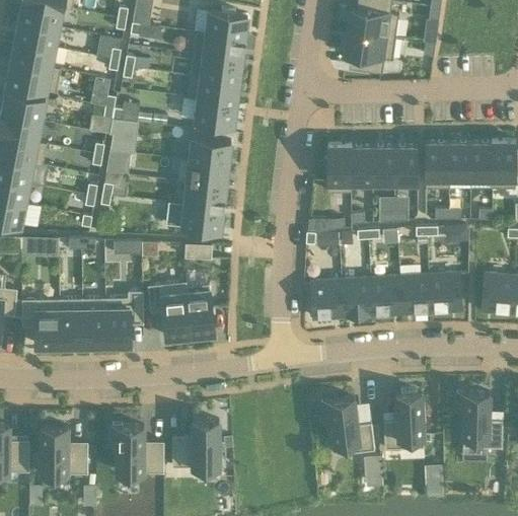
[(28,0),(23,0),(19,19),(60,27),(64,7),(28,0)]
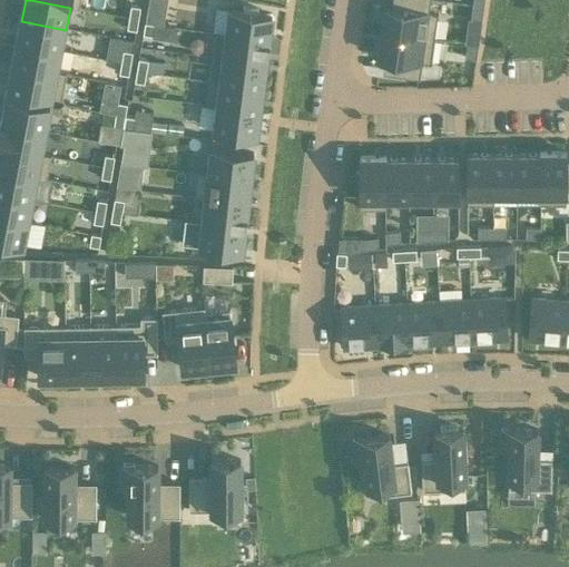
[(31,0),(70,8),(80,10),(81,0),(31,0)]
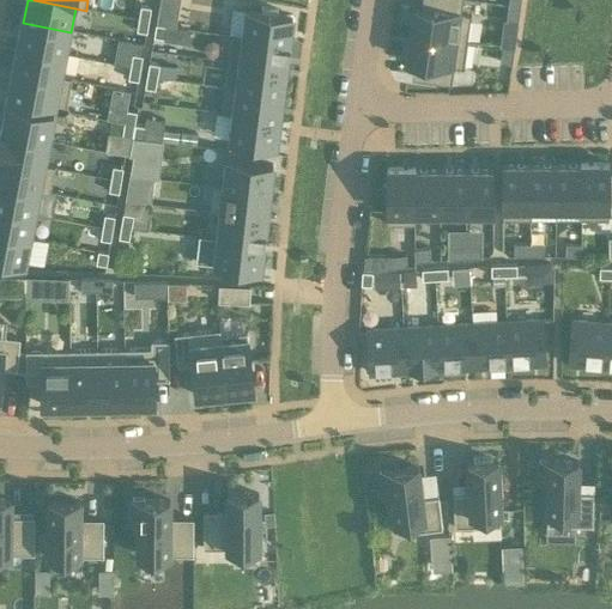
[(164,0),(163,11),(181,14),(183,0),(164,0)]
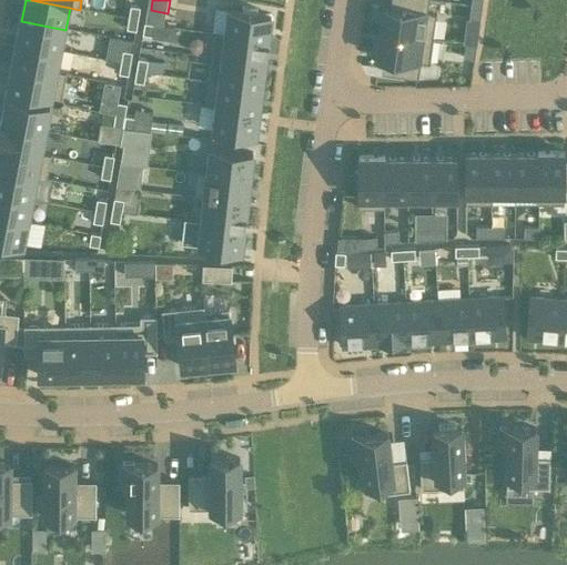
[(385,9),(381,33),(434,41),(437,17),(427,14),(429,1),(423,0),(393,0),(392,10),(385,9)]
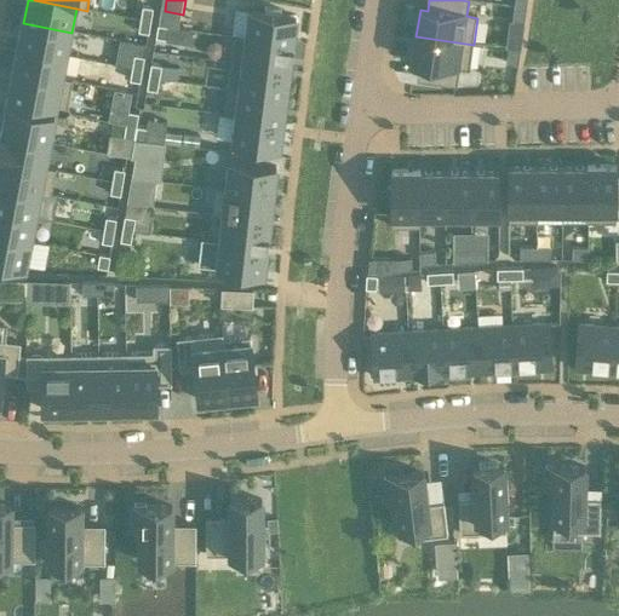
[(143,7),(142,19),(152,22),(154,9),(143,7)]
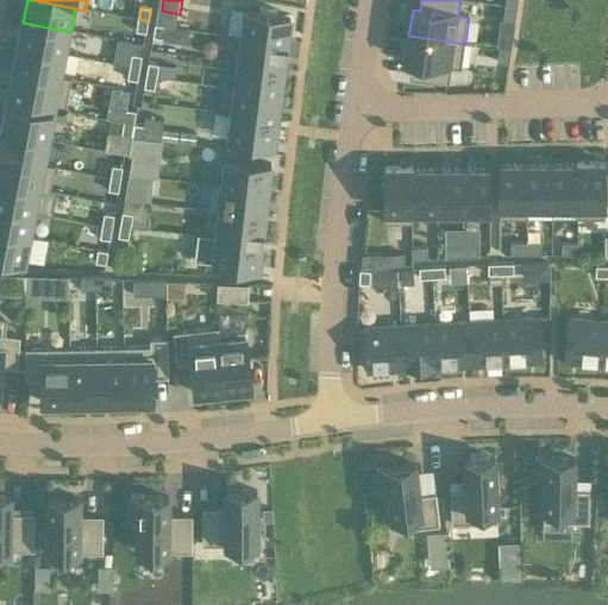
[(506,7),(503,23),(515,24),(518,8),(506,7)]
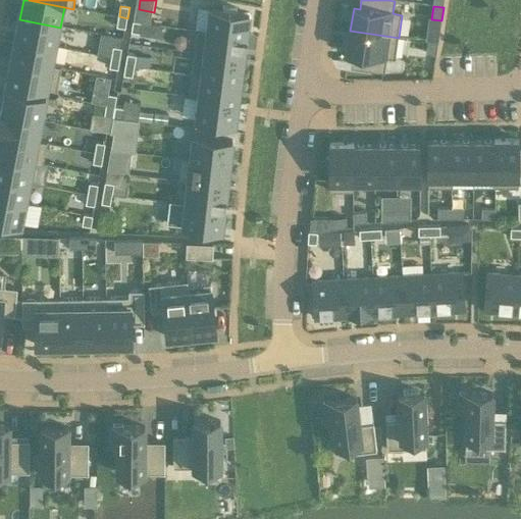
[(211,7),(208,33),(247,38),(250,12),(211,7)]
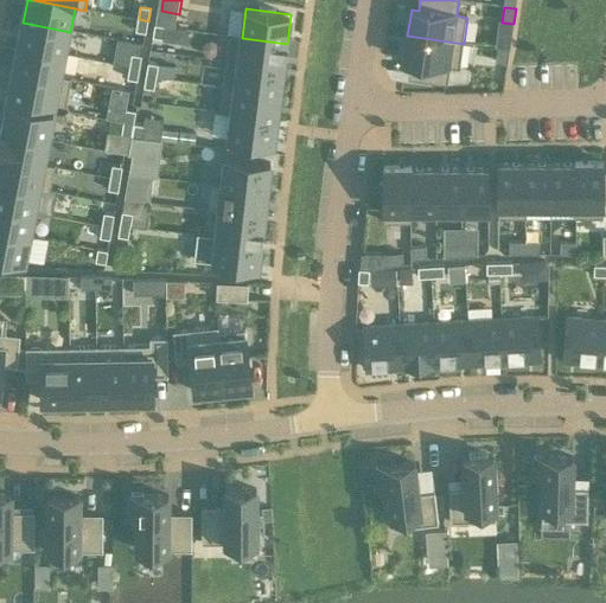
[(158,13),(155,25),(165,27),(167,14),(158,13)]
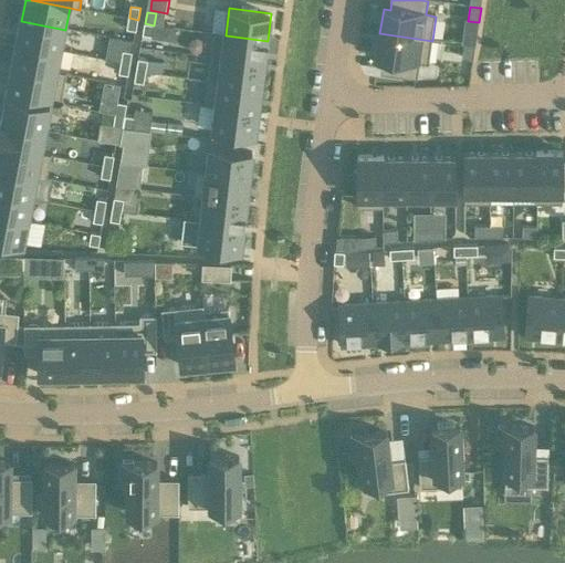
[(129,18),(127,30),(136,31),(138,20),(129,18)]
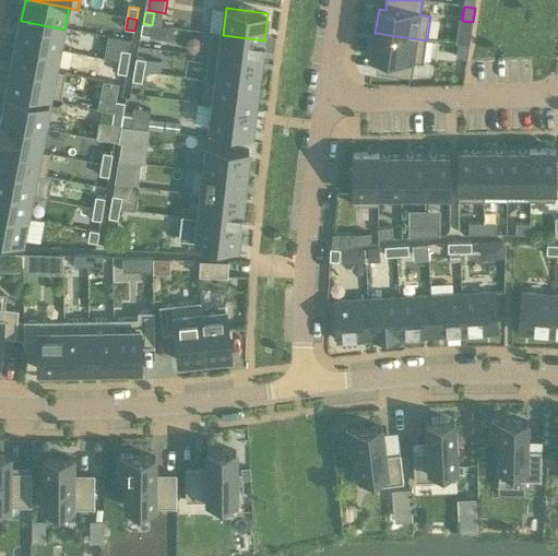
[(21,21),(18,43),(60,51),(64,30),(21,21)]
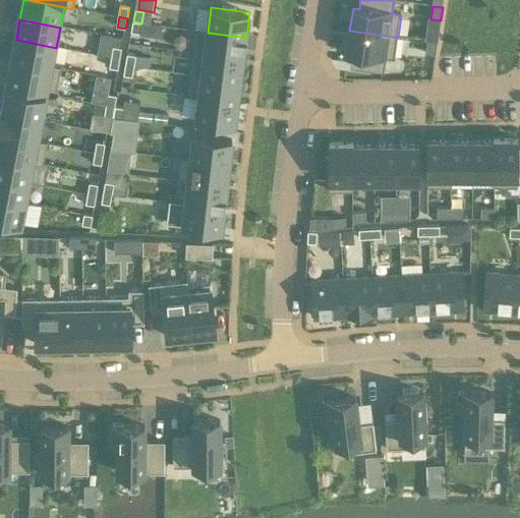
[(133,21),(131,33),(140,34),(141,23),(133,21)]
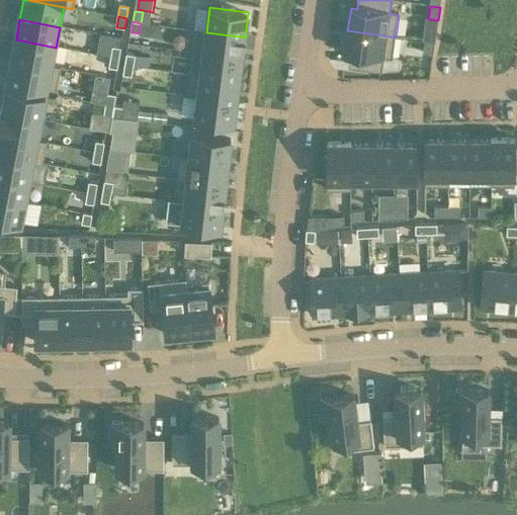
[(347,30),(344,52),(351,53),(349,67),(381,72),(383,58),(393,59),(396,37),(347,30)]
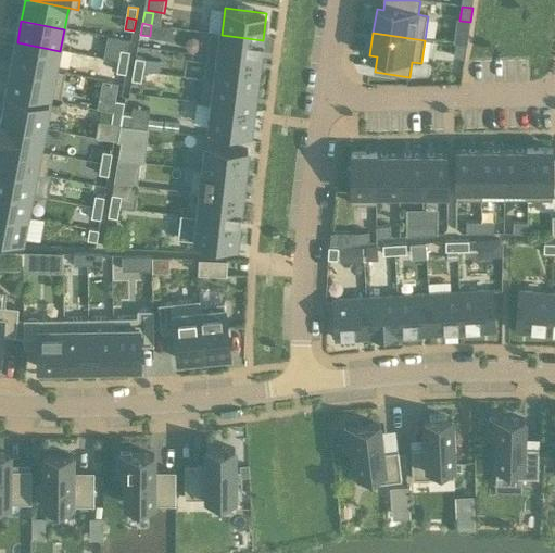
[(222,35),(218,58),(261,63),(263,40),(222,35)]
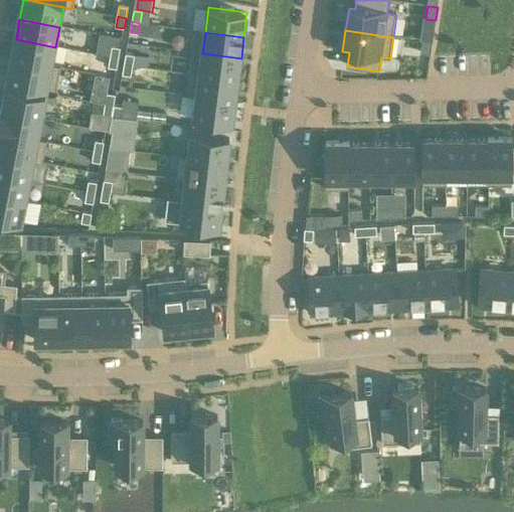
[(16,39),(12,59),(51,67),(55,47),(16,39)]
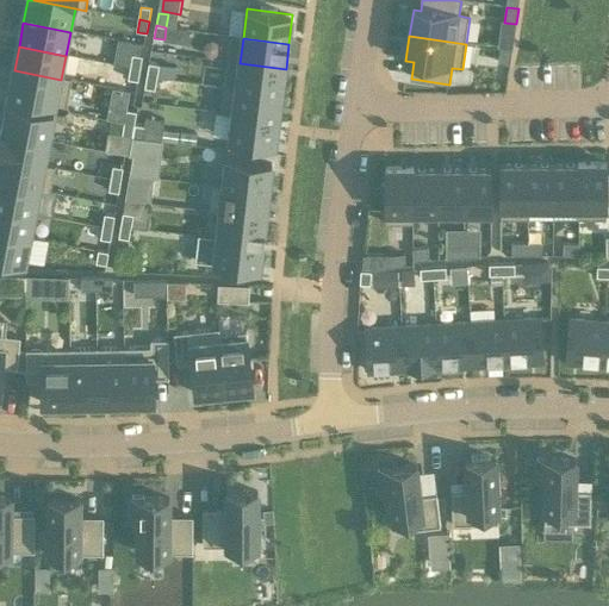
[(502,48),(499,63),(510,64),(513,50),(502,48)]
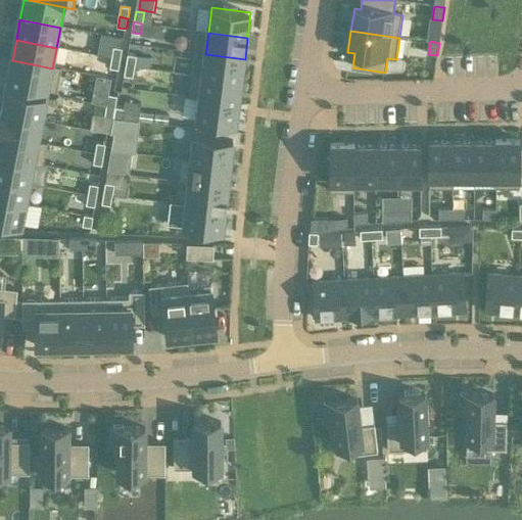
[(113,47),(112,58),(121,59),(123,49),(113,47)]
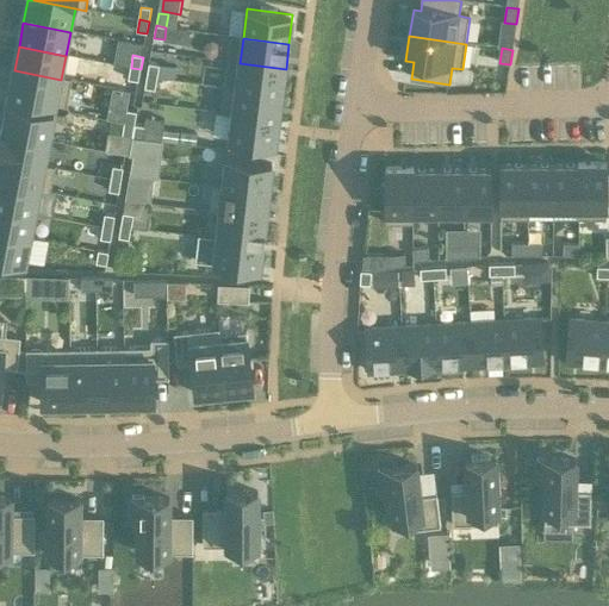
[(236,88),(236,89),(283,94),(286,69),(240,63),(236,88)]
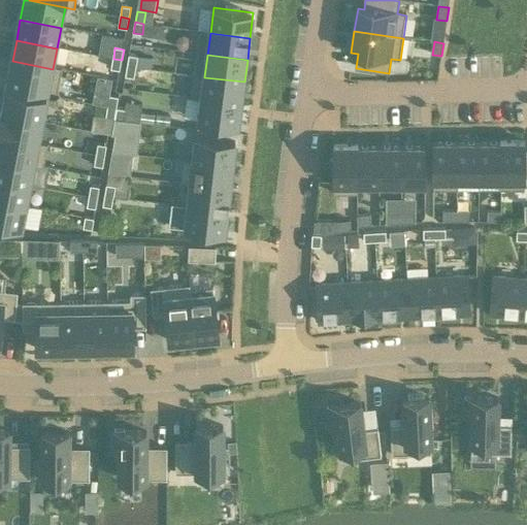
[(130,56),(128,66),(136,68),(138,57),(130,56)]
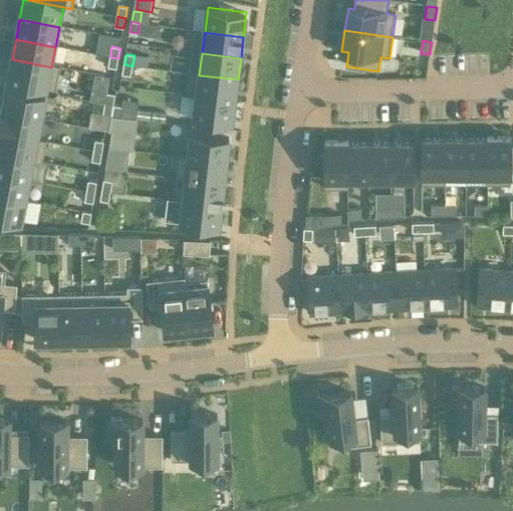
[(110,57),(108,67),(116,68),(118,58),(110,57)]
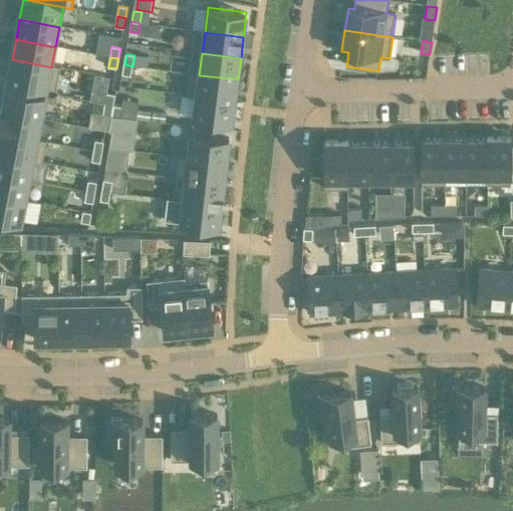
[(12,59),(8,81),(56,90),(60,68),(51,67),(12,59)]
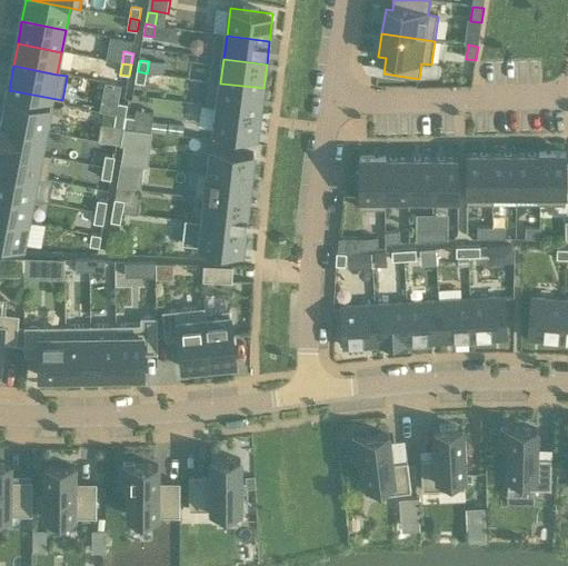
[(138,71),(136,83),(145,85),(147,73),(138,71)]
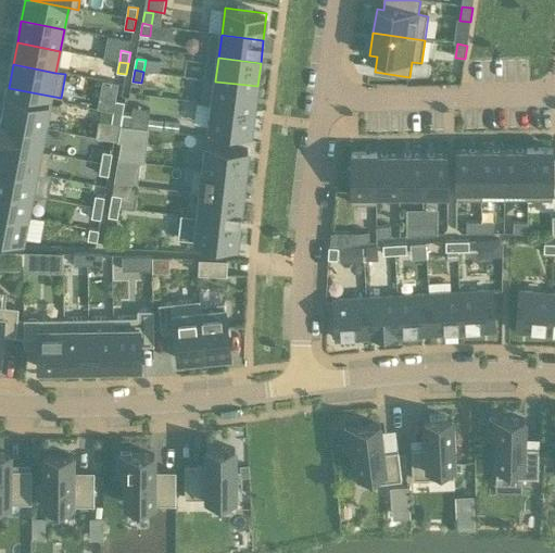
[(205,79),(202,103),(212,104),(254,110),(257,86),(215,82),(215,80),(205,79)]
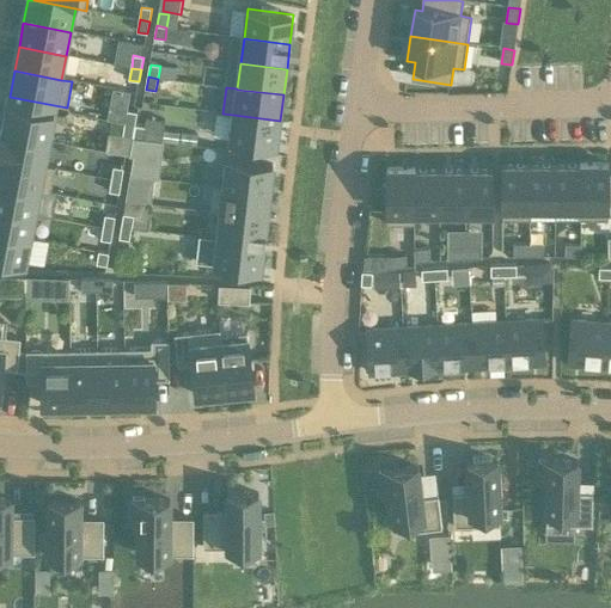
[(7,108),(2,133),(49,142),(54,117),(7,108)]
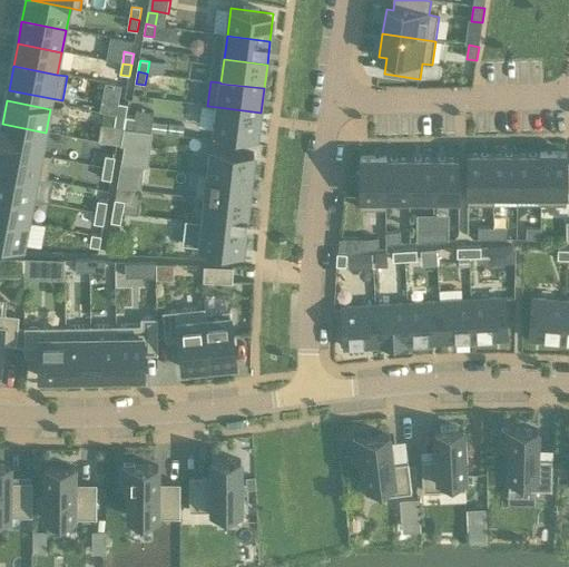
[(100,113),(117,116),(118,104),(102,101),(100,113)]
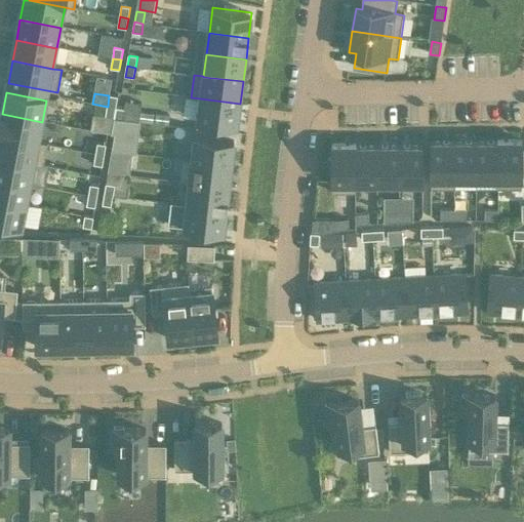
[(109,95),(108,107),(116,108),(118,97),(109,95)]
